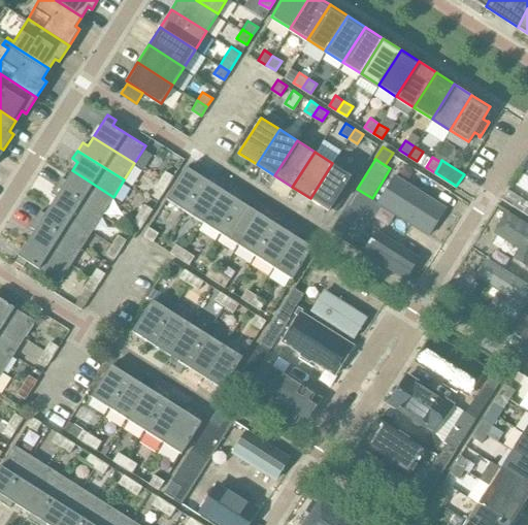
[(332,163),(310,198),(329,209),(351,174),(332,163)]
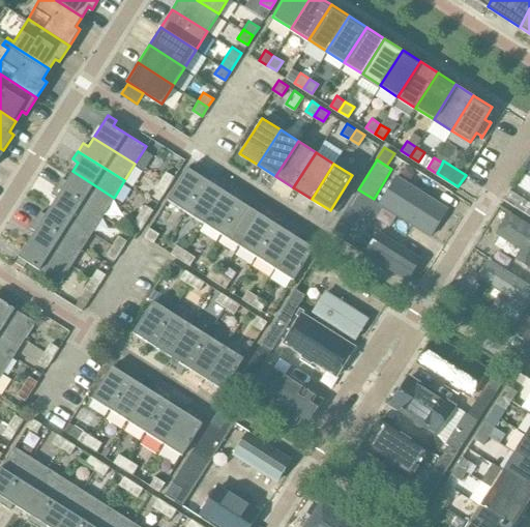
[(206,178),(187,167),(167,199),(185,210),(206,178)]
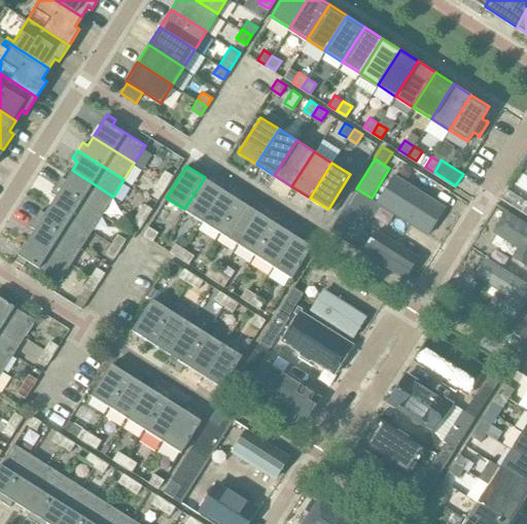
[(159,178),(168,184),(173,175),(165,169),(159,178)]
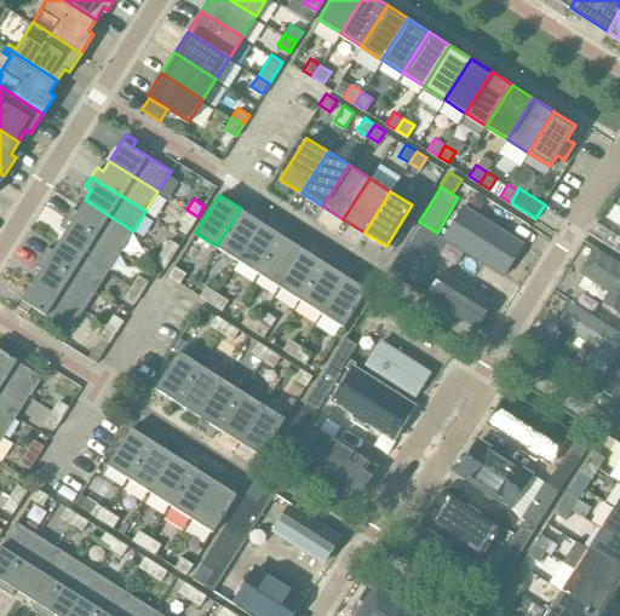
[(65,216),(120,251),(133,231),(85,200),(78,209),(72,206),(65,216)]
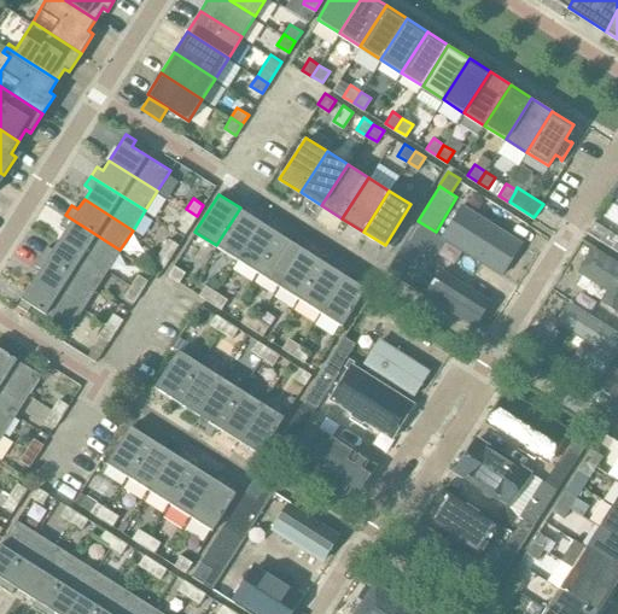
[(501,274),(522,241),(460,203),(439,235),(501,274)]
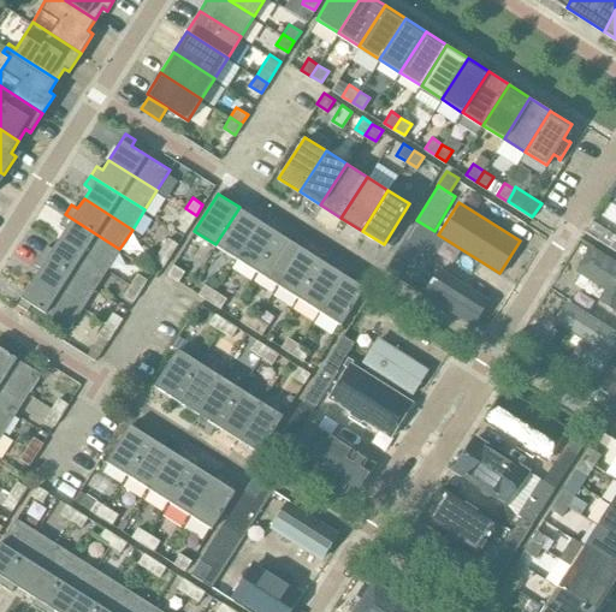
[(215,244),(236,257),(260,220),(240,207),(215,244)]
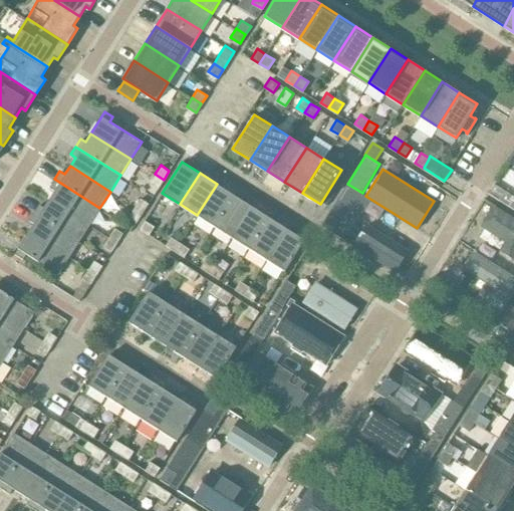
[(164,180),(155,174),(150,183),(158,189),(164,180)]
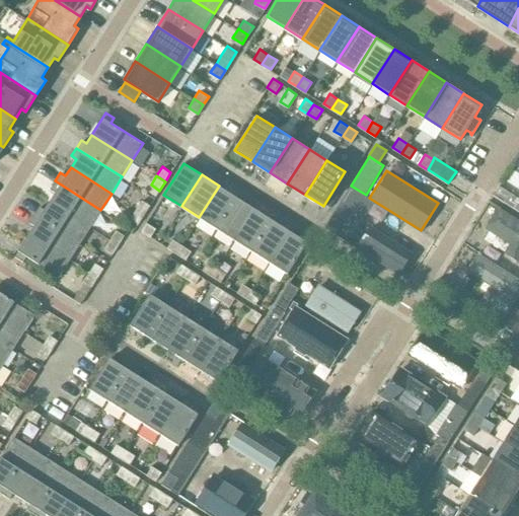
[(50,201),(90,226),(100,210),(55,180),(50,189),(55,192),(50,201)]
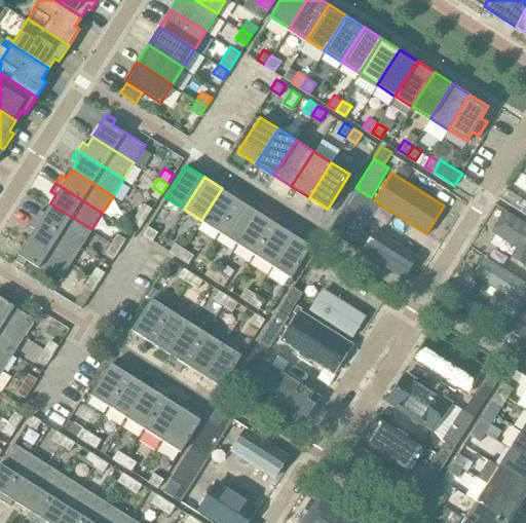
[(525,213),(525,199),(504,186),(498,196),(525,213)]
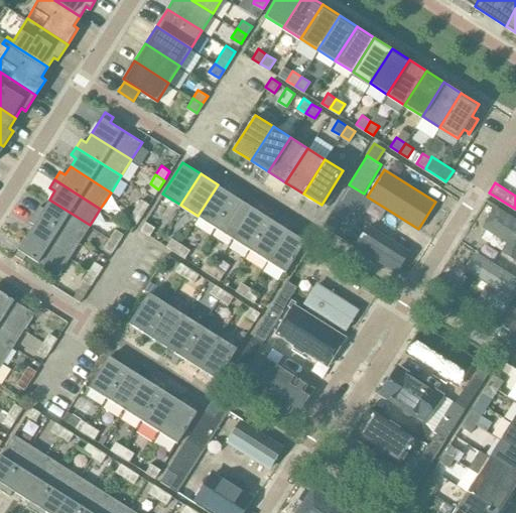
[(198,216),(216,227),(235,196),(218,184),(198,216)]
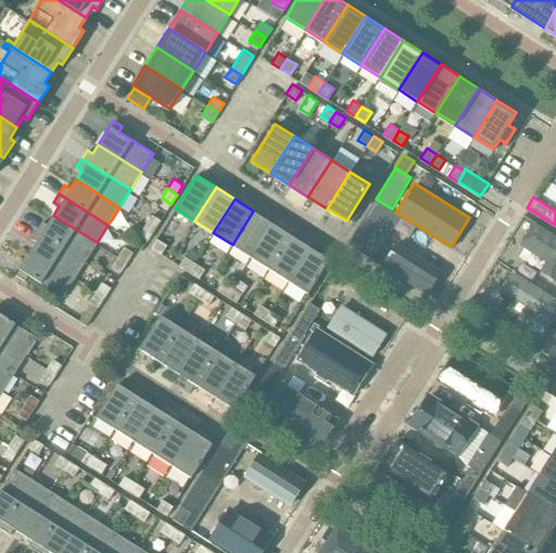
[(373,240),(392,209),(376,199),(355,229),(365,236),(373,240)]
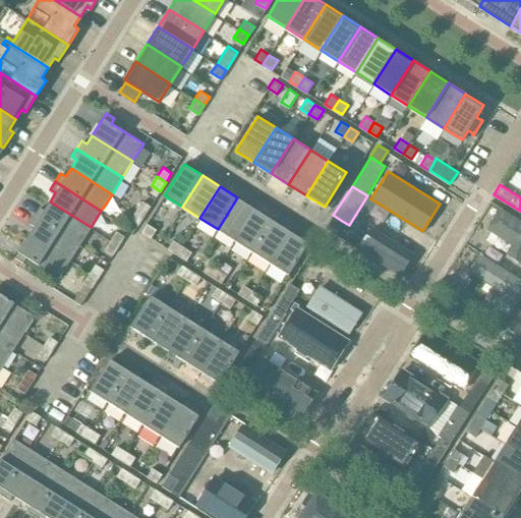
[(254,209),(237,197),(218,229),(235,240),(254,209)]
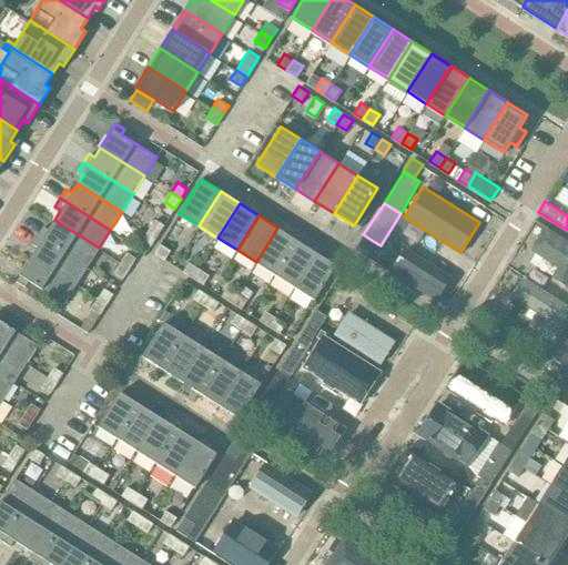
[(149,229),(158,234),(164,224),(155,219),(149,229)]
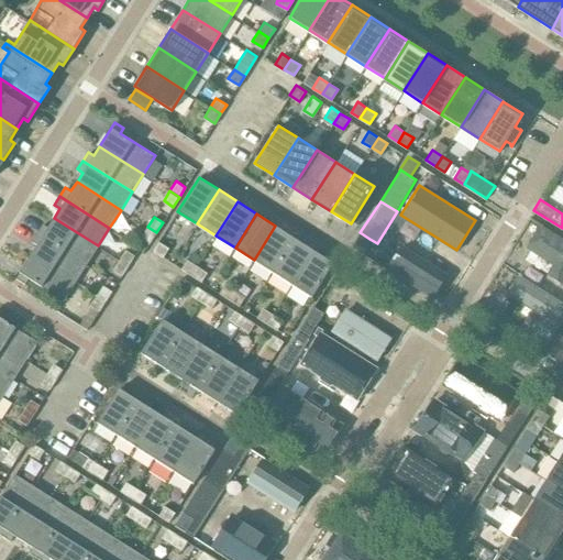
[(87,263),(98,245),(54,218),(48,227),(43,223),(37,231),(87,263)]
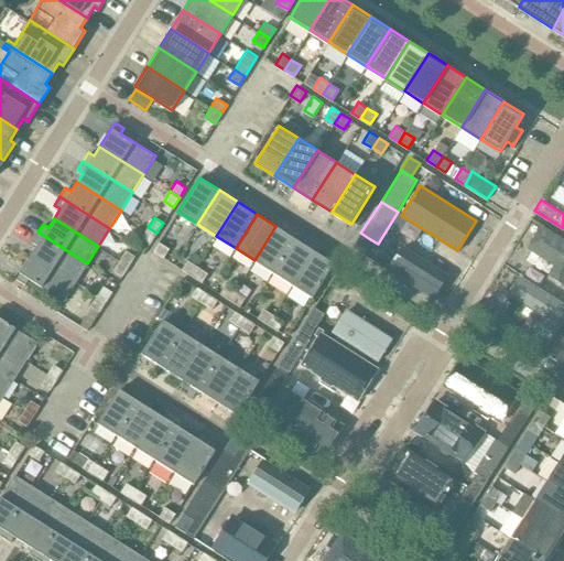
[(295,238),(275,226),(255,260),(273,272),(295,238)]
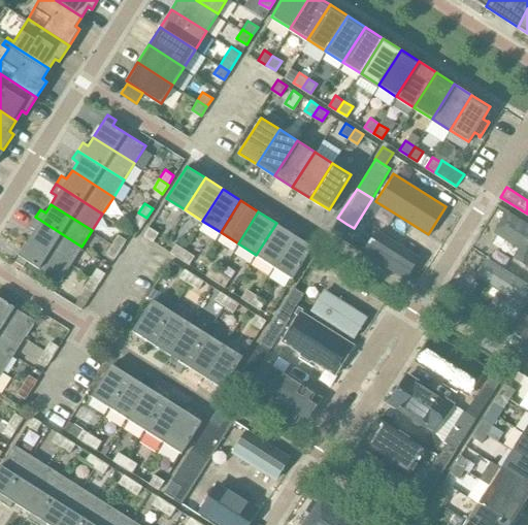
[(146,218),(138,212),(132,222),(140,227),(146,218)]
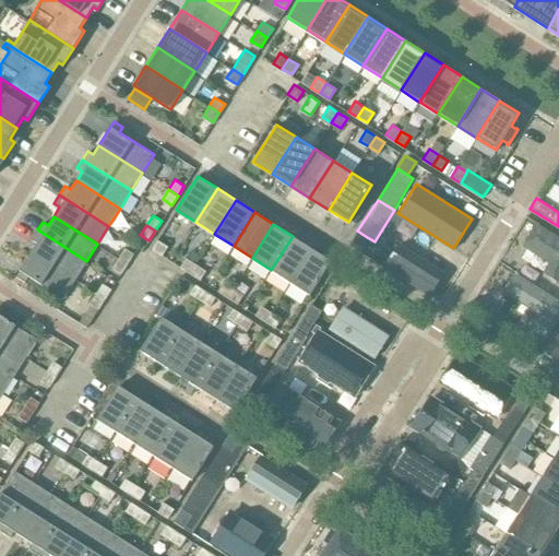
[(558,239),(537,225),(524,244),(550,261),(545,271),(556,279),(558,273),(558,239)]
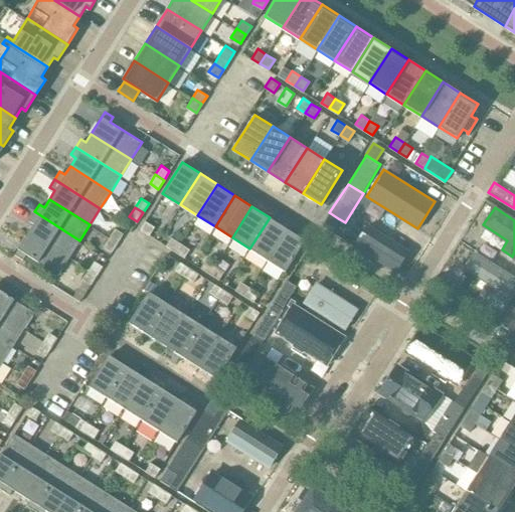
[(69,257),(79,240),(34,211),(29,219),(34,222),(28,231),(69,257)]
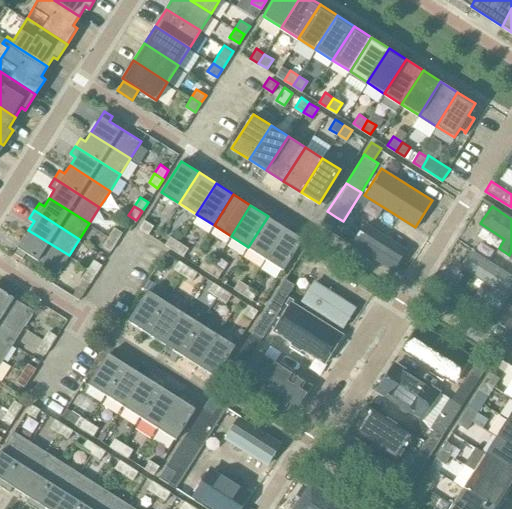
[(327,211),(320,223),(319,223),(329,229),(336,217),(327,211)]
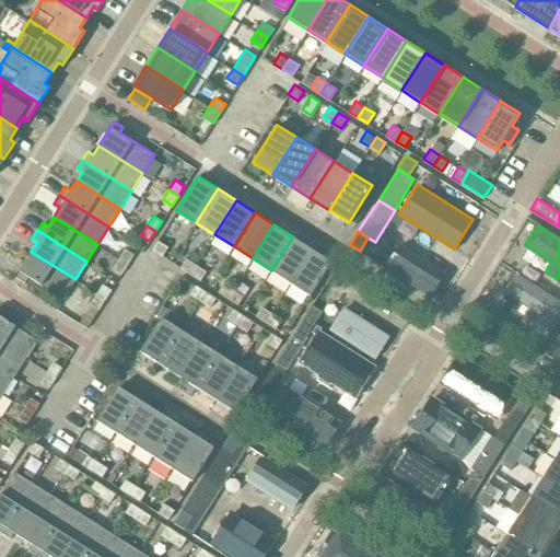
[(271,270),(290,282),(312,248),(293,236),(271,270)]
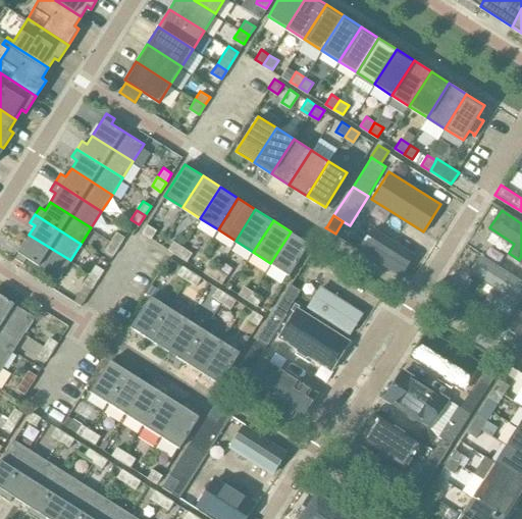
[(151,238),(156,229),(147,223),(142,231),(151,238)]
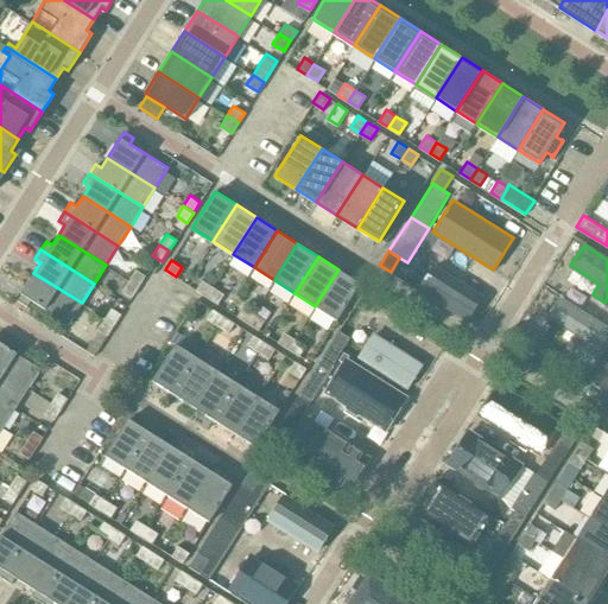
[(467,319),(482,296),(434,266),(419,290),(467,319)]
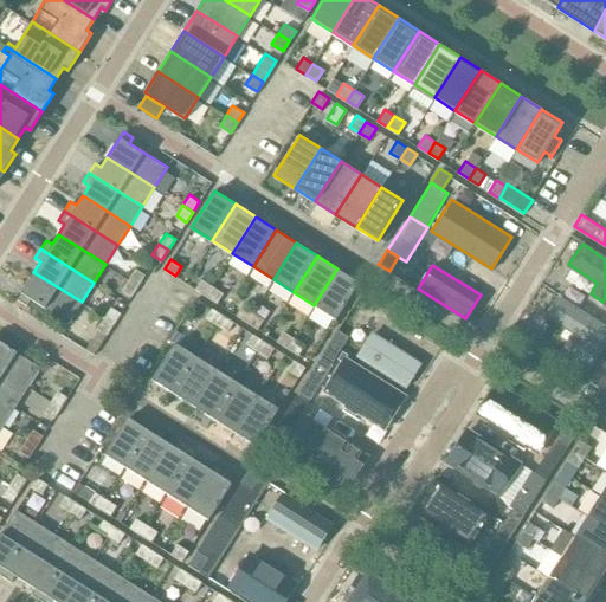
[(128,278),(139,284),(144,273),(135,267),(128,278)]
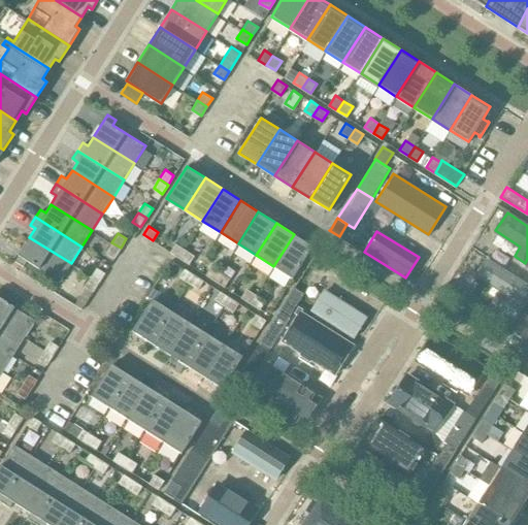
[(312,245),(294,234),(273,266),(292,277),(312,245)]
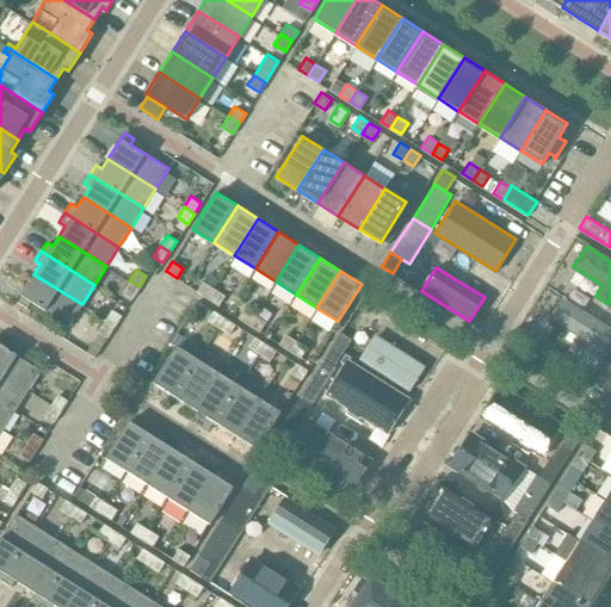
[(82,304),(34,274),(18,301),(28,307),(31,301),(69,324),(82,304)]
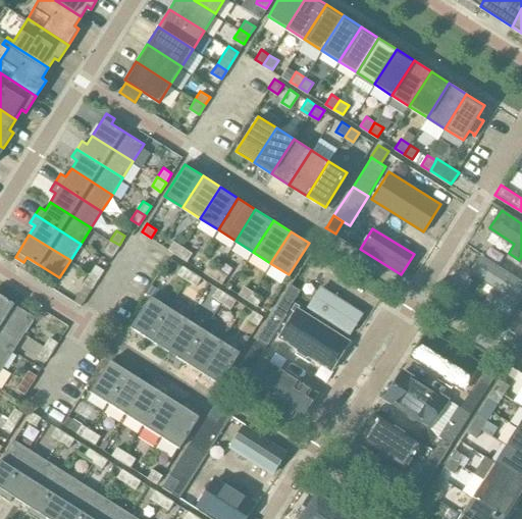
[(119,245),(110,240),(105,249),(113,254),(119,245)]
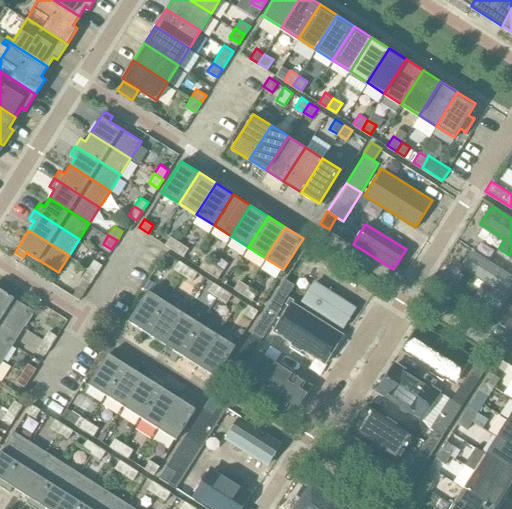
[(174,249),(179,241),(170,235),(165,243),(174,249)]
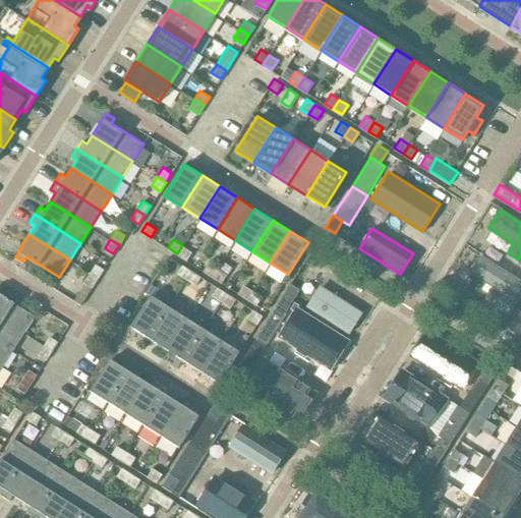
[(182,245),(177,253),(186,260),(191,251),(182,245)]
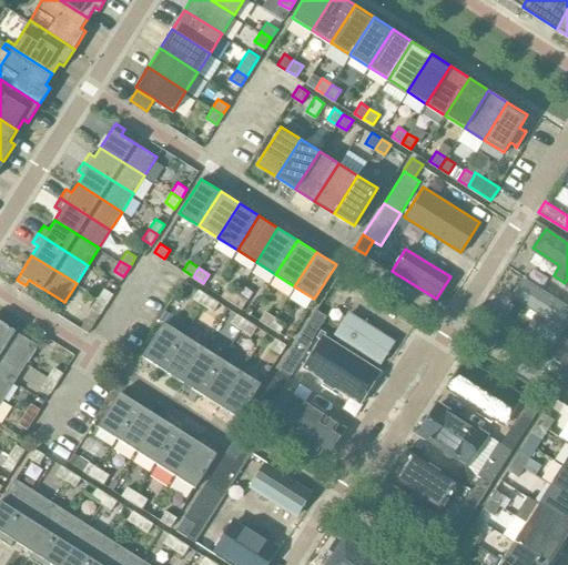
[(563,329),(567,321),(567,305),(524,278),(513,295),(539,312),(530,326),(555,342),(563,329)]
